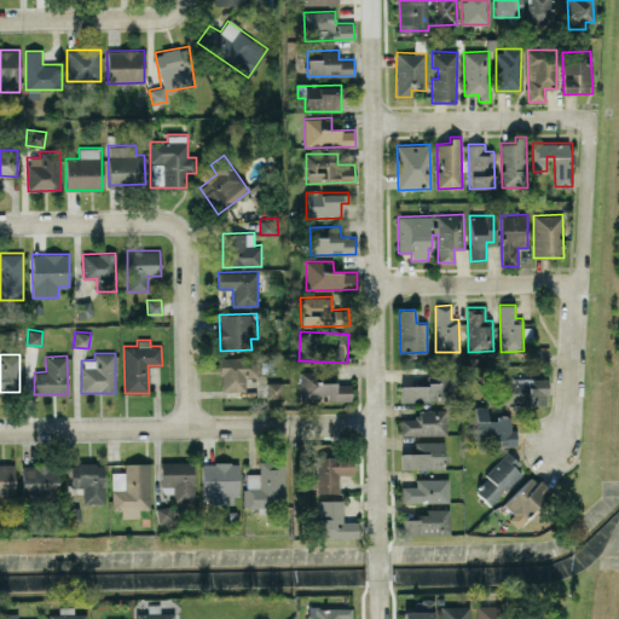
[(219,357),(220,392),(246,391),(246,376),(259,376),(258,357),(219,357)]
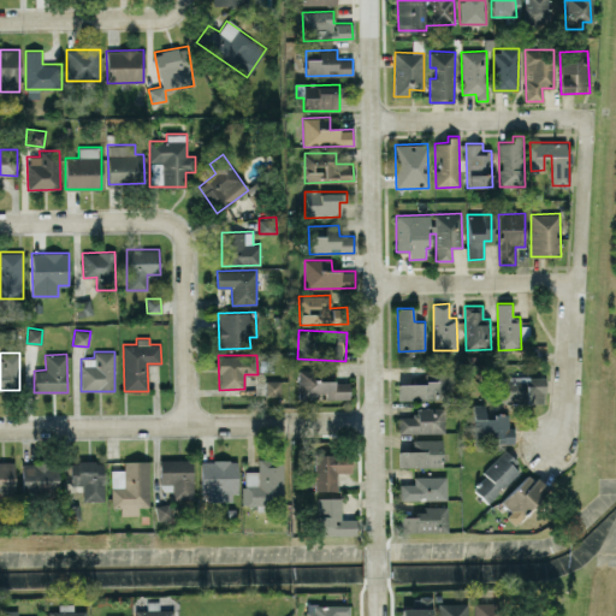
[(349,380),(326,381),(325,369),(298,369),(298,400),(349,398),(349,380)]
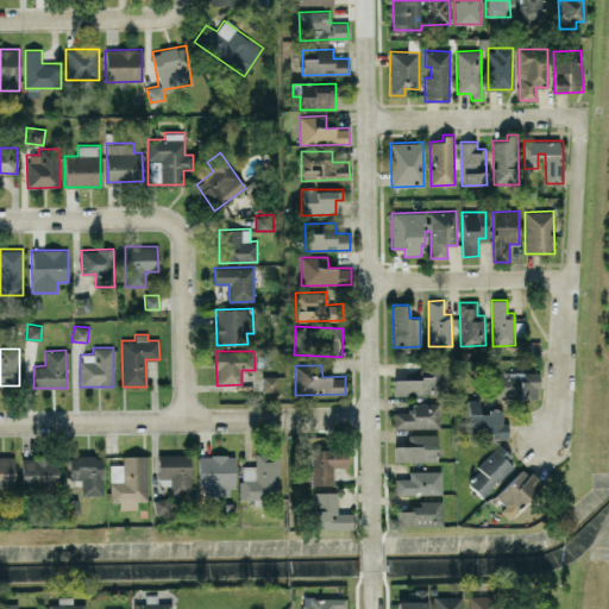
[(440,394),(440,370),(408,371),(408,380),(394,380),(394,396),(440,394)]
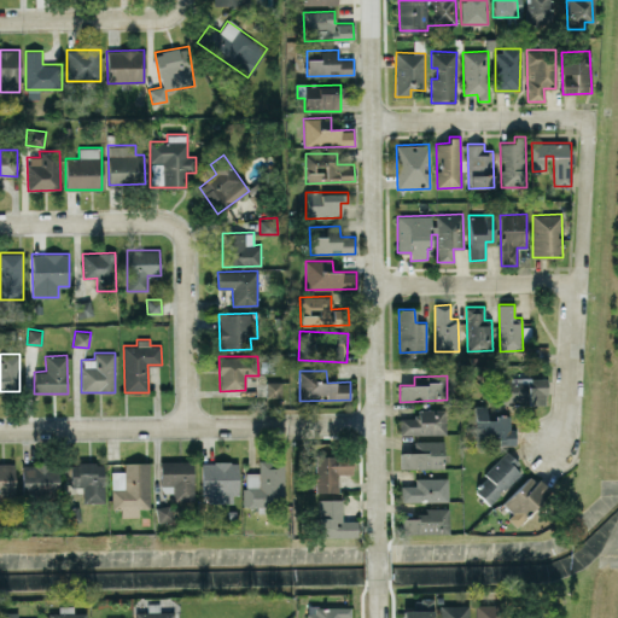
[(546,377),(500,378),(500,404),(547,403),(546,377)]
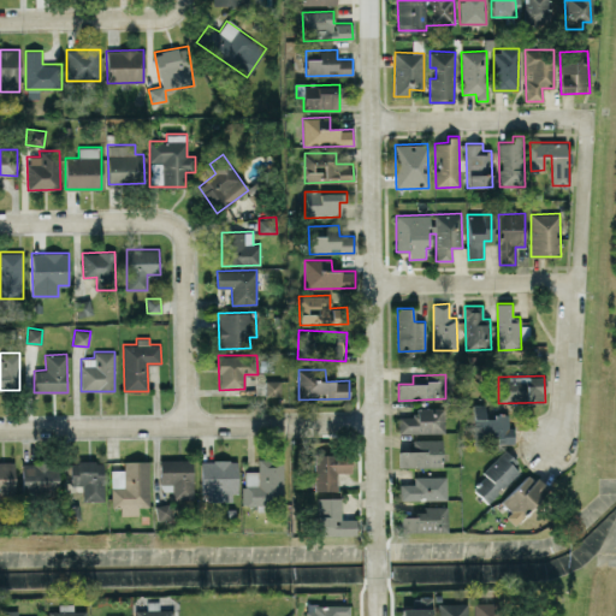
[(265,395),(280,395),(279,380),(265,380),(265,395)]
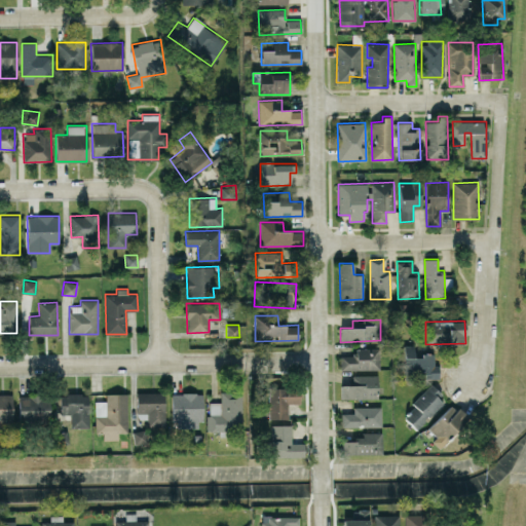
[(414,345),(404,345),(404,379),(438,378),(438,364),(434,364),(434,354),(414,354),(414,345)]
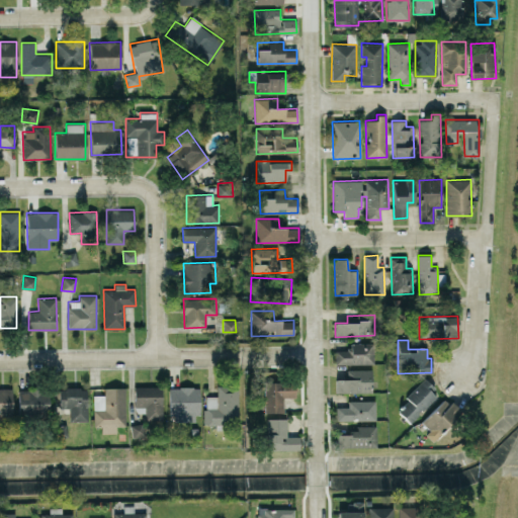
[(335,364),(373,363),(373,342),(348,343),(349,350),(335,350),(335,364)]
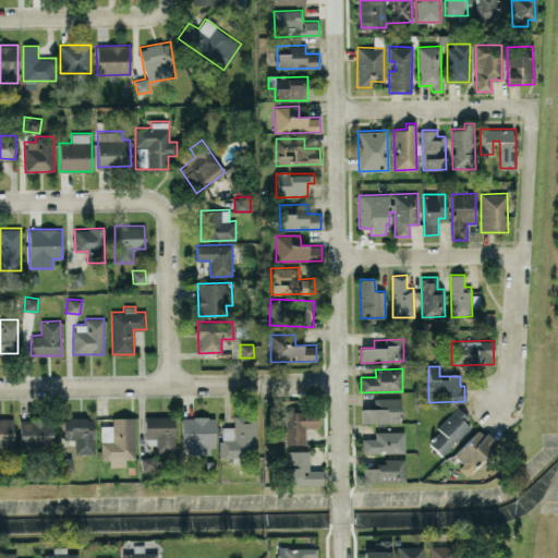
[(362,423),(401,422),(400,397),(373,398),(374,408),(362,408),(362,423)]
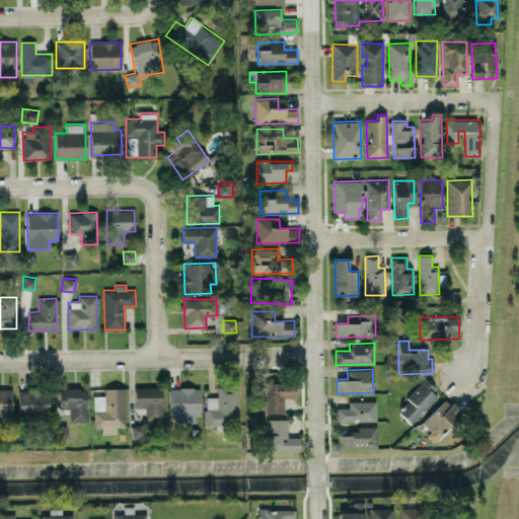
[(426,381),(396,409),(410,423),(440,395),(426,381)]
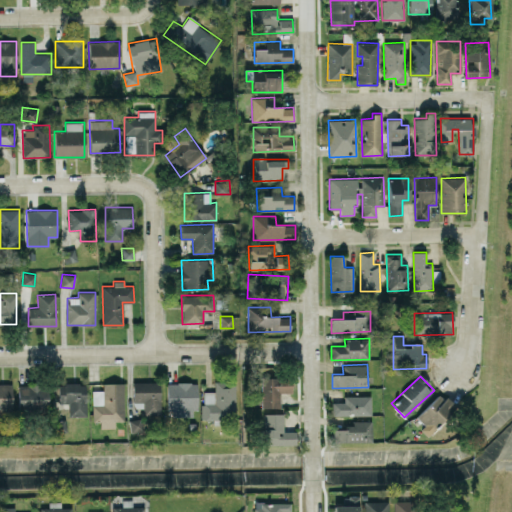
[(291,392),(292,378),(262,377),(261,407),(280,408),(280,392),(291,392)]
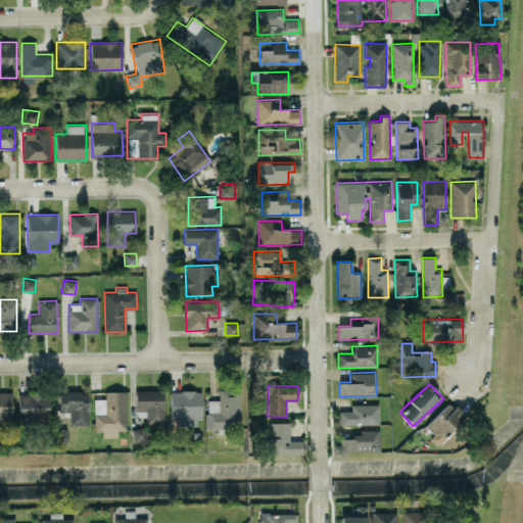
[(163,389),(136,390),(136,416),(146,415),(146,424),(164,424),(163,389)]
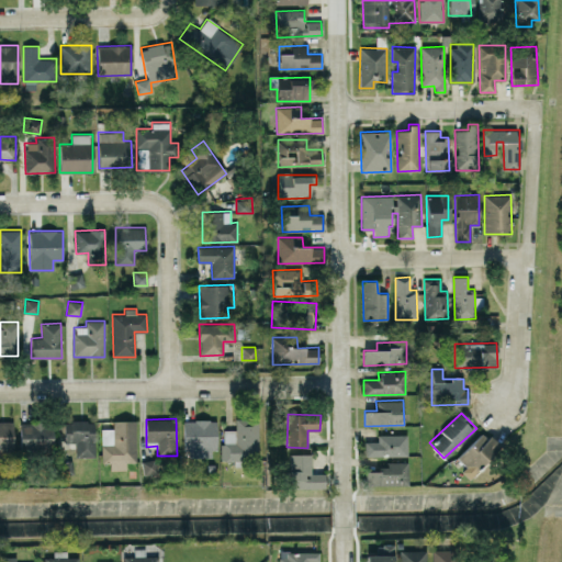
[(258,418),(235,418),(235,429),(222,429),(222,461),(258,461),(258,418)]
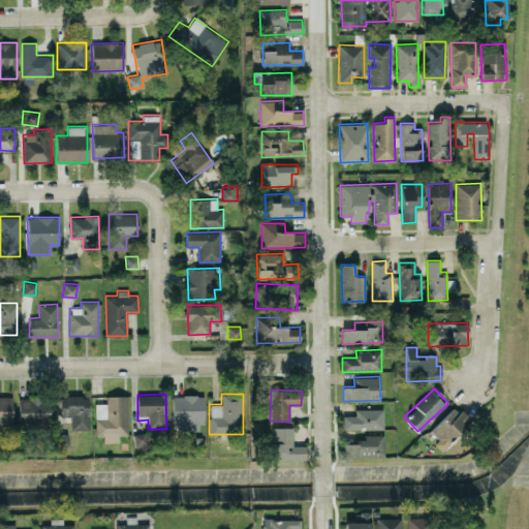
[(203,396),(174,395),(173,430),(201,430),(203,396)]
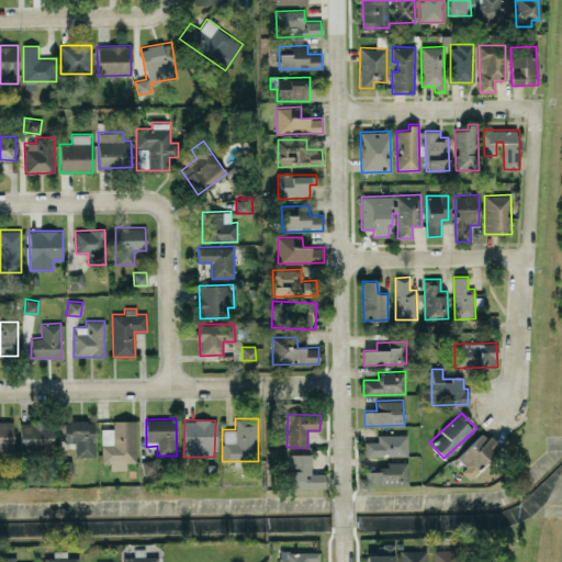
[(12,422),(0,420),(0,450),(12,450),(12,422)]
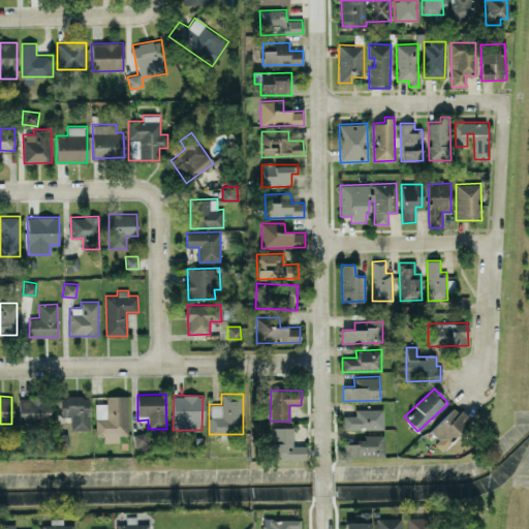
[(71,430),(90,430),(89,396),(60,397),(60,416),(70,416),(71,430)]
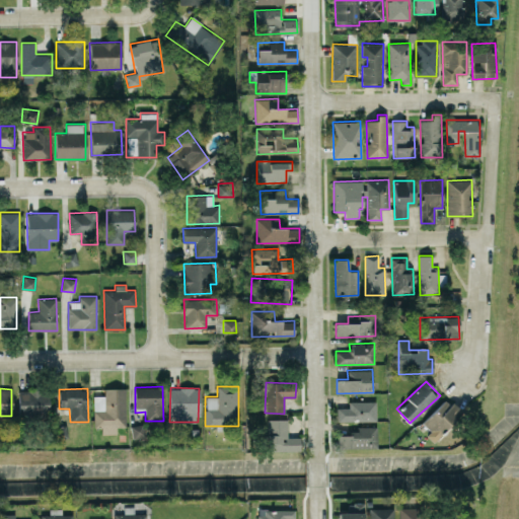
[(93,395),(93,427),(100,427),(100,434),(116,433),(116,427),(126,426),(126,388),(104,388),(104,395),(93,395)]
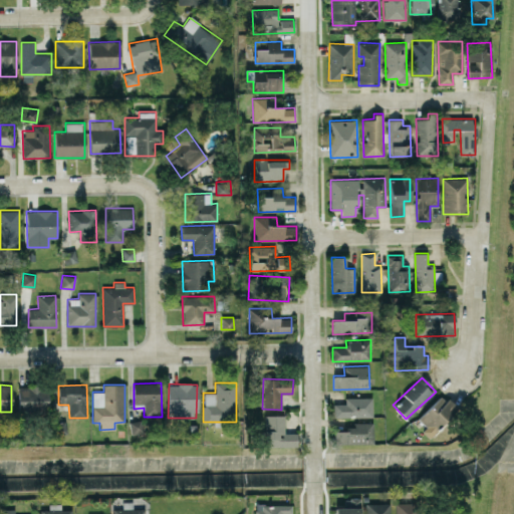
[(18,386),(18,411),(48,410),(48,386),(18,386)]
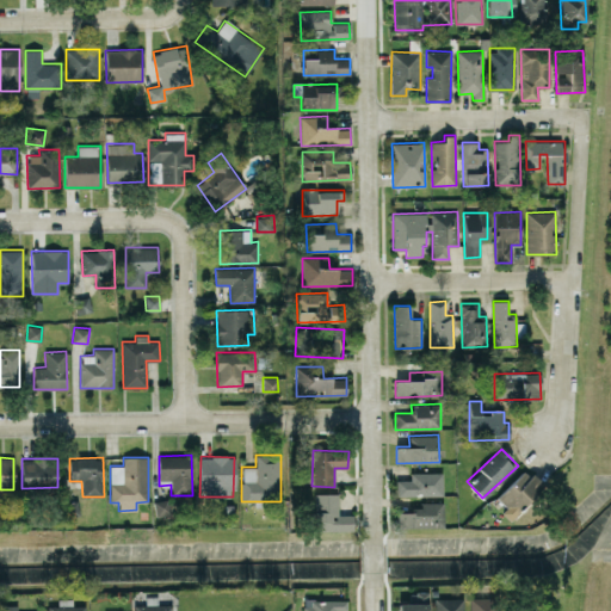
[(497,498),(506,506),(501,512),(510,519),(543,486),(525,468),(497,498)]
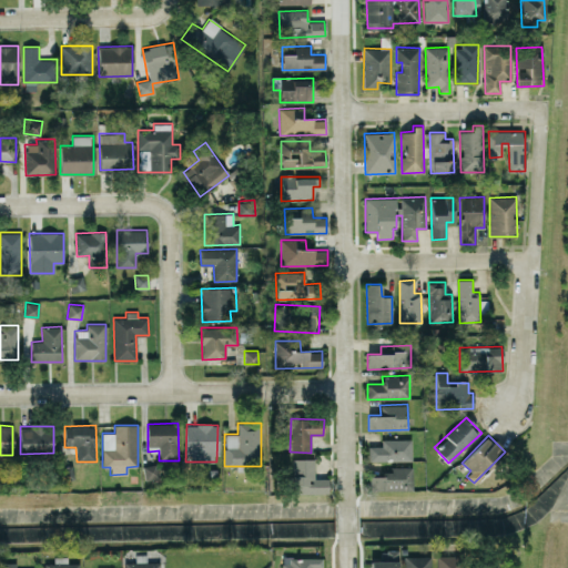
[(411,438),(381,439),(382,445),(368,446),(368,462),(412,460),(411,438)]
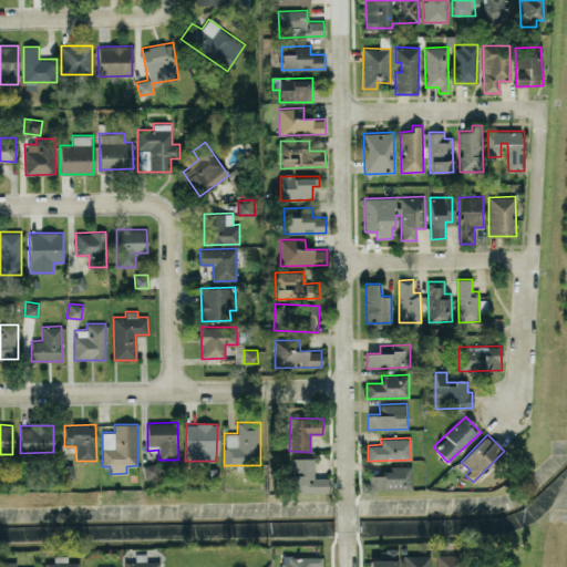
[(292,457),(292,493),(328,492),(328,477),(312,477),(312,457),(292,457)]
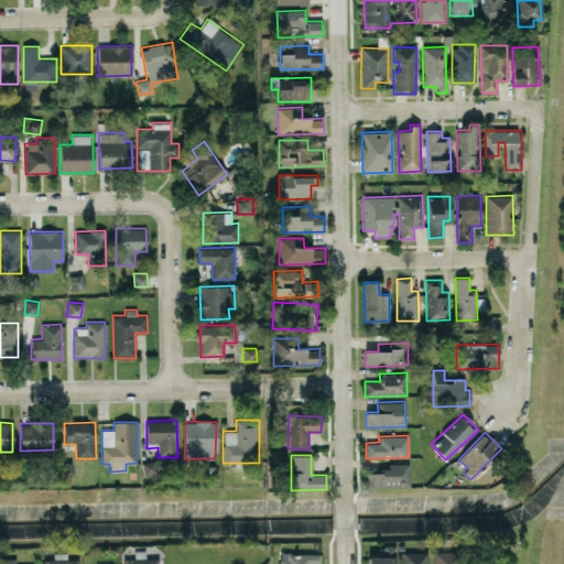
[(71,462),(60,464),(63,477),(74,475),(71,462)]
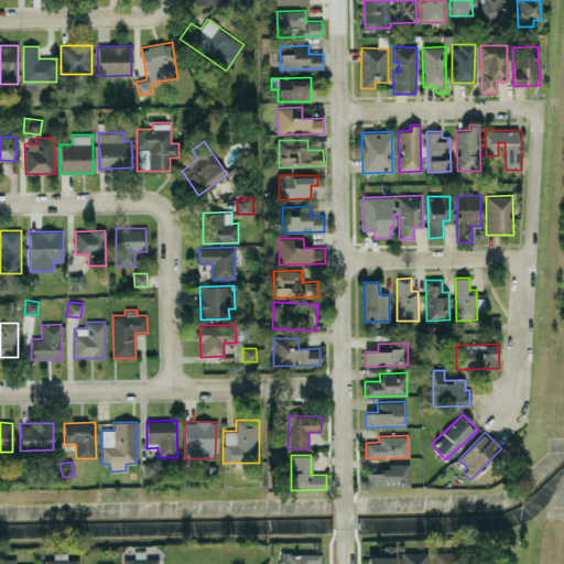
[(409,463),(388,464),(388,470),(366,472),(367,488),(409,487),(409,463)]
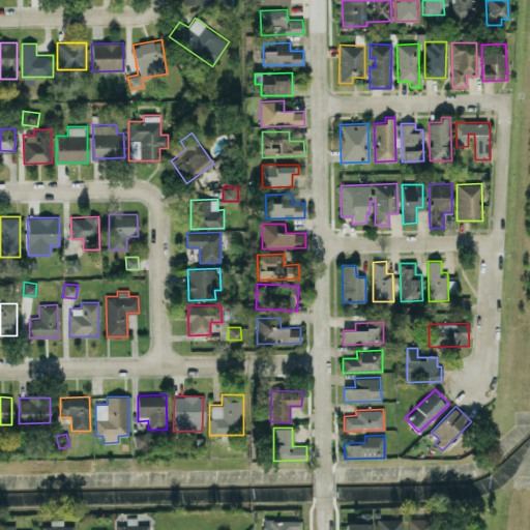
[(346,523),(345,529),(370,529),(371,513),(356,513),(355,523),(346,523)]
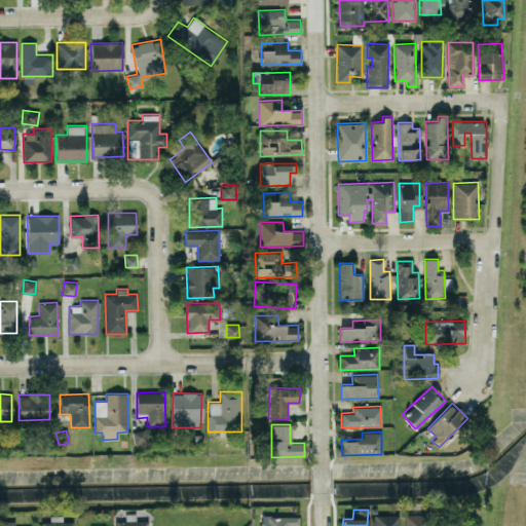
[(147,525),(148,520),(135,520),(135,513),(125,513),(125,520),(115,520),(115,525),(147,525)]
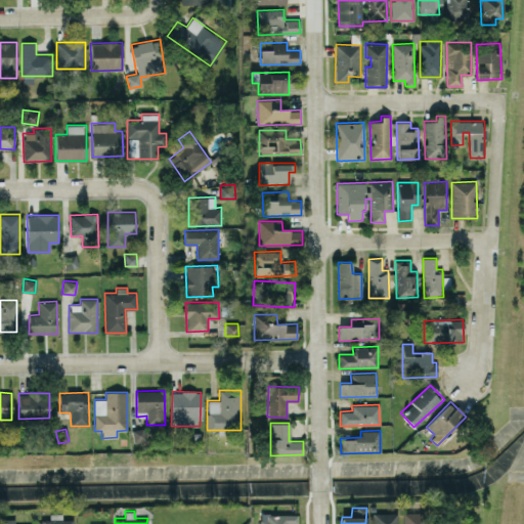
[(425,523),(426,513),(402,512),(402,523),(425,523)]
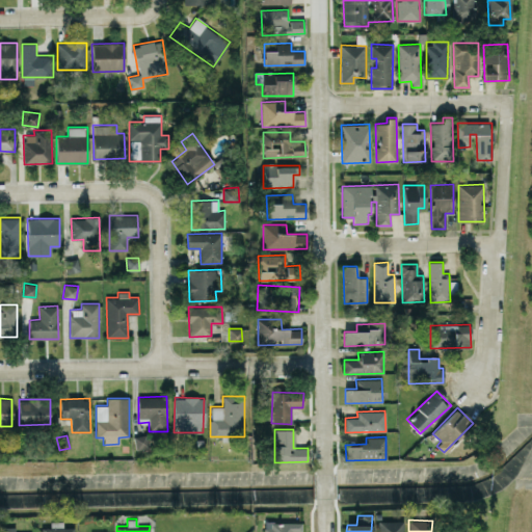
[(402,531),(403,521),(377,521),(377,531),(402,531)]
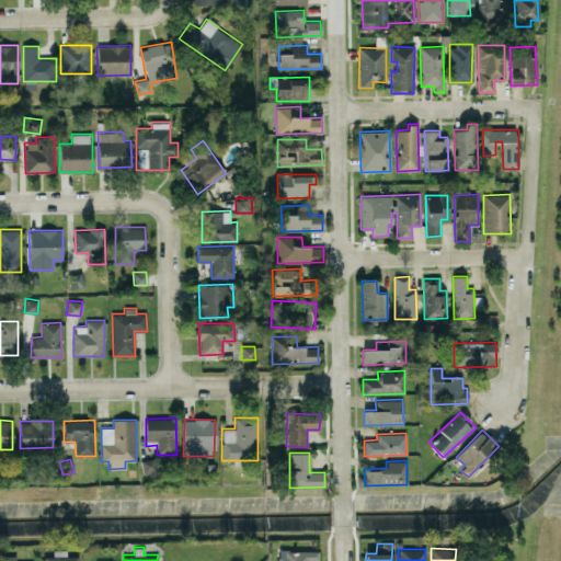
[(79,560),(79,556),(66,556),(66,550),(54,550),(54,557),(44,557),(44,560),(79,560)]
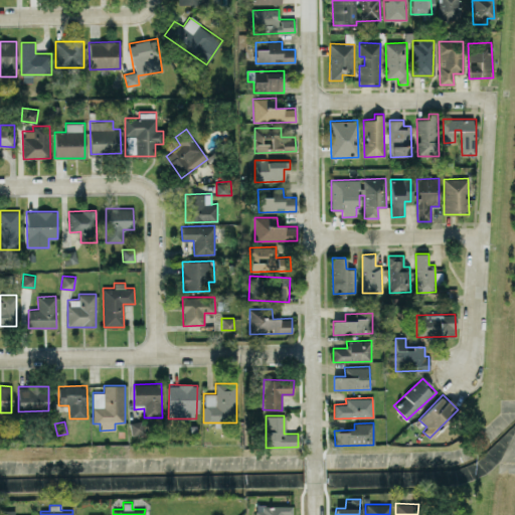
[(255,514),(290,514),(292,514),(292,505),(256,505),(255,514)]
